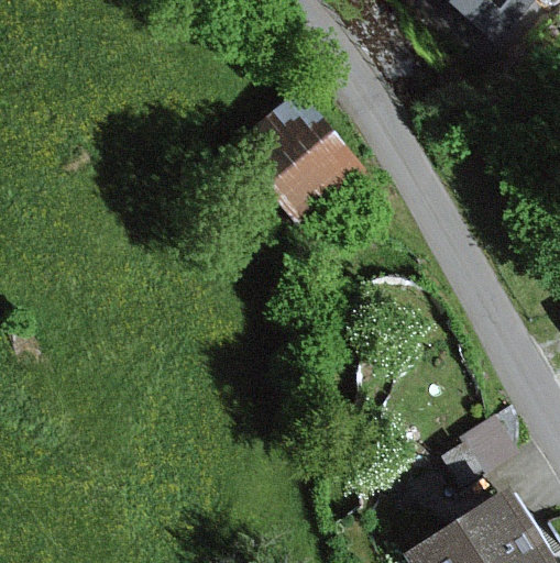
[(528,0),(452,0),(497,37),(528,0)]
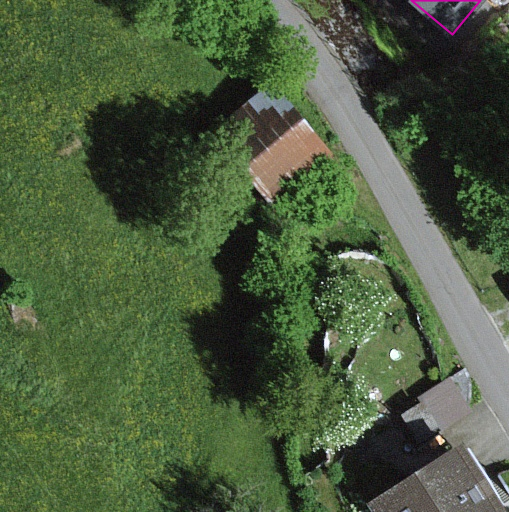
[(336,156),(272,80),(209,133),(272,209),(336,156)]
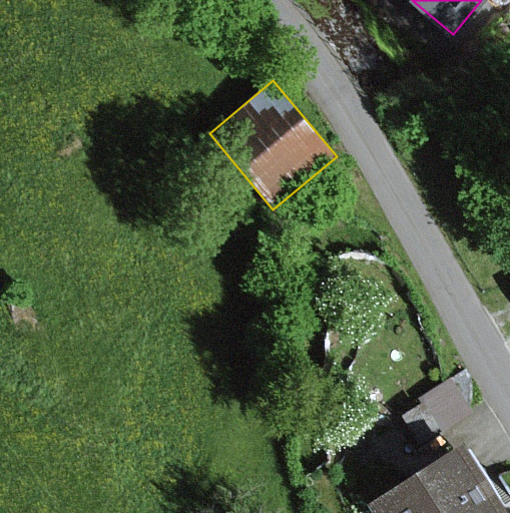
[(472,412),(450,377),(422,395),(445,430),(472,412)]
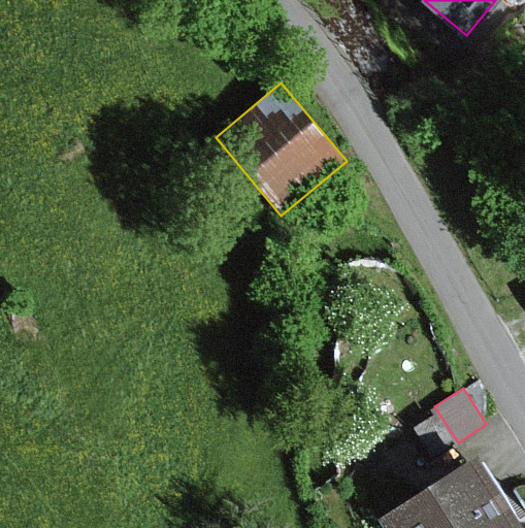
[(455,443),(436,414),(412,429),(430,459),(455,443)]
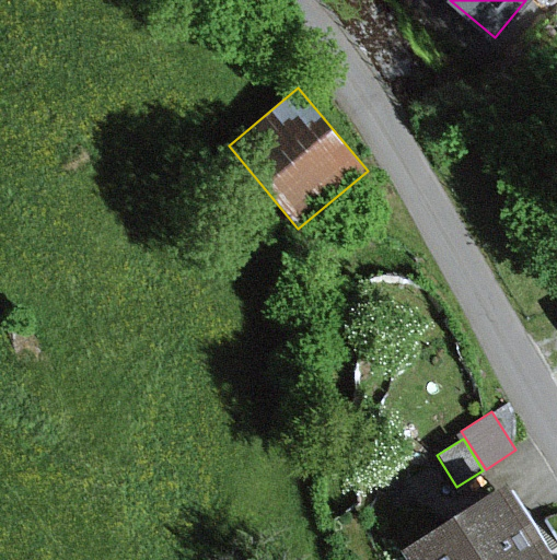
[(556,559),(556,556),(508,480),(399,549),(406,559),(556,559)]
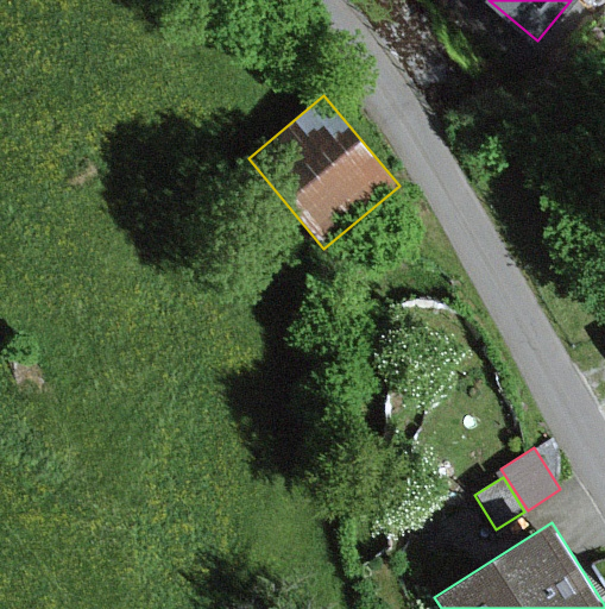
All buildings are outlined.
